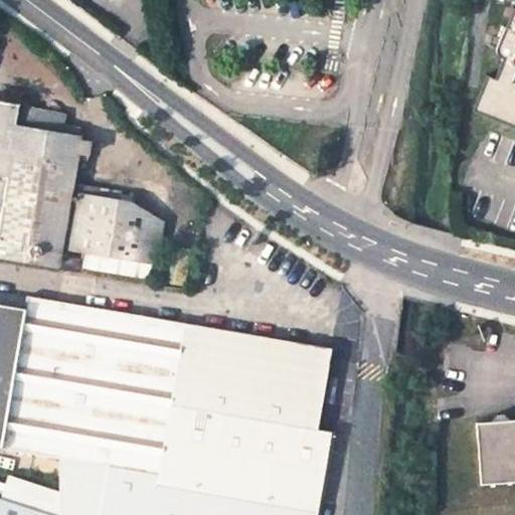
[(507,61),(499,80),(491,77),(481,105),(514,118),(514,18),(500,55),(507,61)]
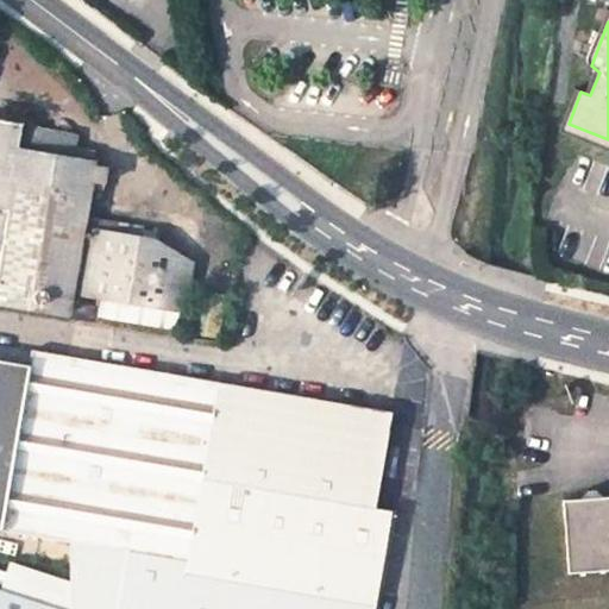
[(102,297),(100,315),(115,318),(119,300),(131,237),(85,228),(87,214),(92,188),(104,190),(108,168),(93,165),(93,163),(93,151),(74,146),(75,133),(24,124),(0,119),(0,301),(70,313),(70,311),(74,293),(100,296),(102,297)]
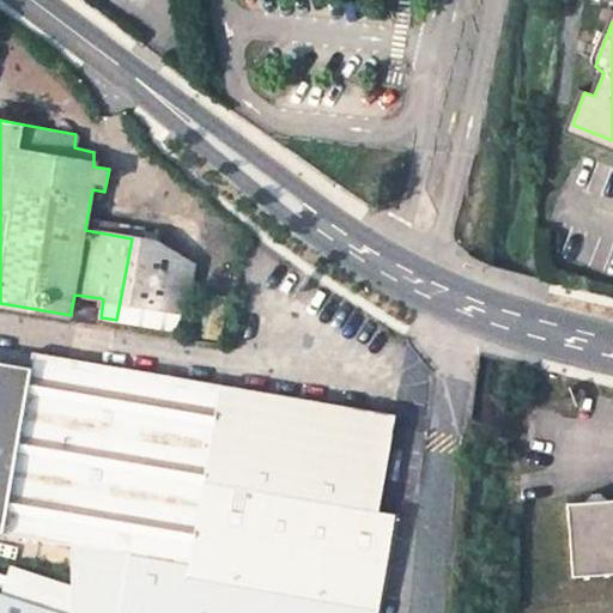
[(132,238),(134,224),(87,216),(85,230),(132,238)]
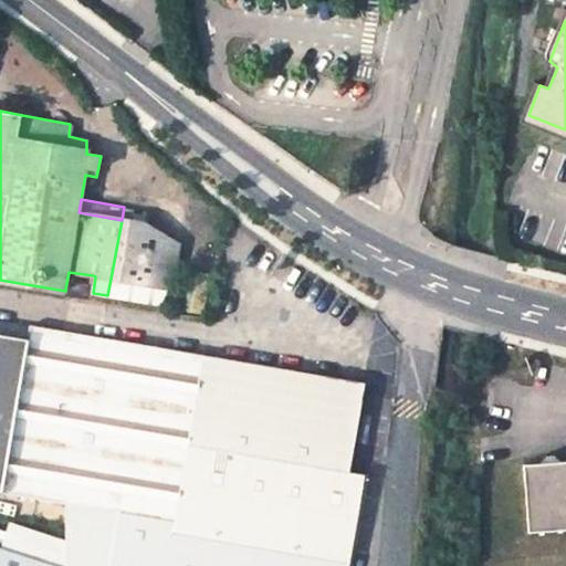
[(122,220),(144,223),(146,211),(124,207),(122,220)]
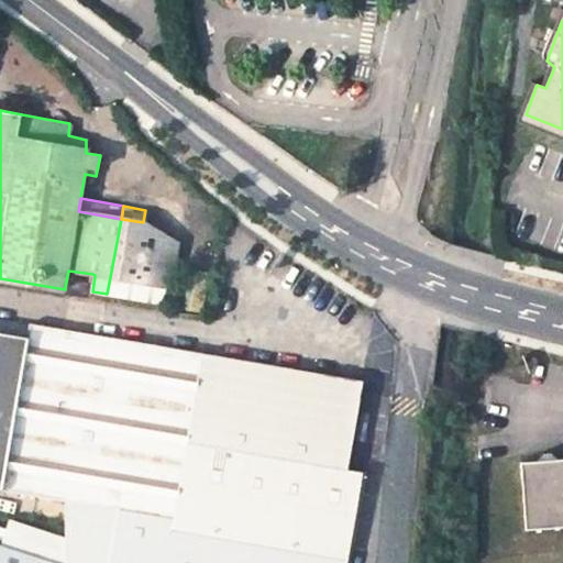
[(107,294),(168,304),(170,287),(178,243),(143,222),(121,219),(110,277),(107,294)]
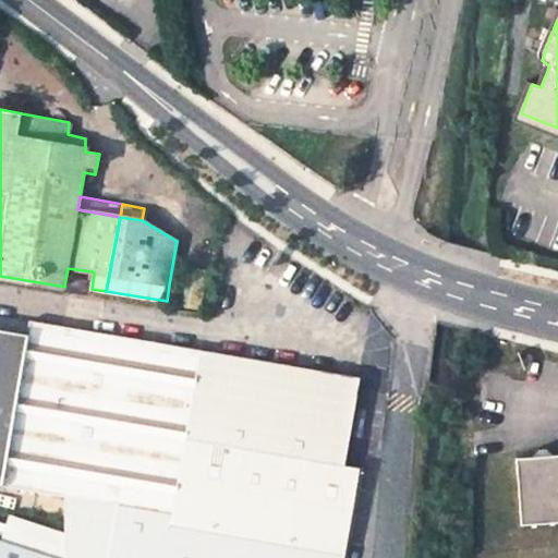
[(68,268),(64,284),(88,288),(92,271),(68,268)]
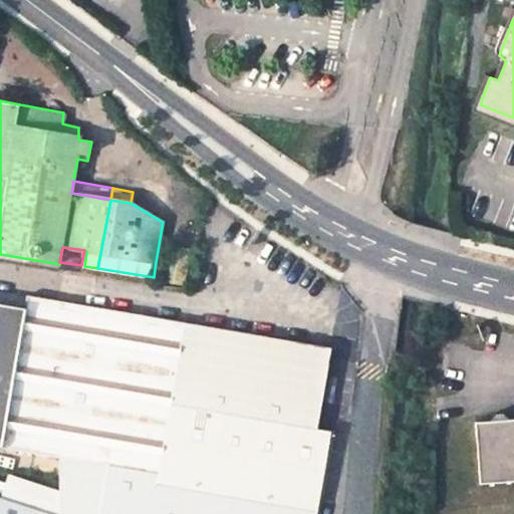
[(331,347),(27,295),(27,296),(25,307),(15,370),(0,367),(0,308),(1,303),(0,302),(0,446),(33,452),(32,461),(57,465),(111,475),(112,466),(158,475),(157,482),(316,510),(330,432),(316,430),(331,347)]
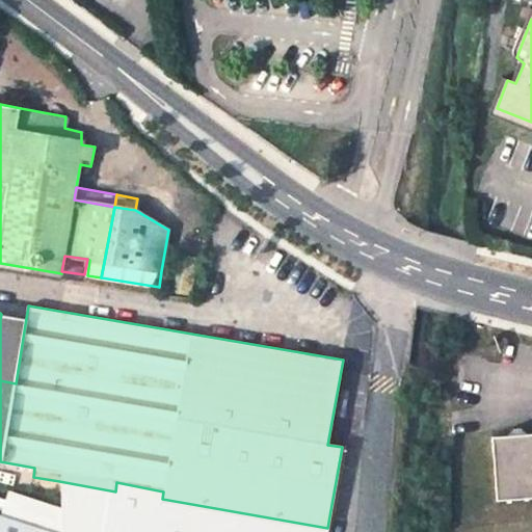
[(26,318),(1,314),(0,319),(0,380),(16,383),(26,318)]
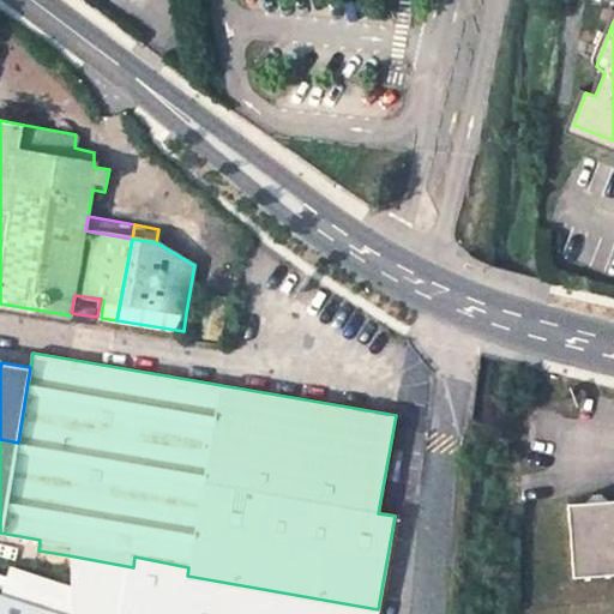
[(585,499),(587,505),(607,504),(606,500),(605,497),(601,494),(590,494),(585,499)]
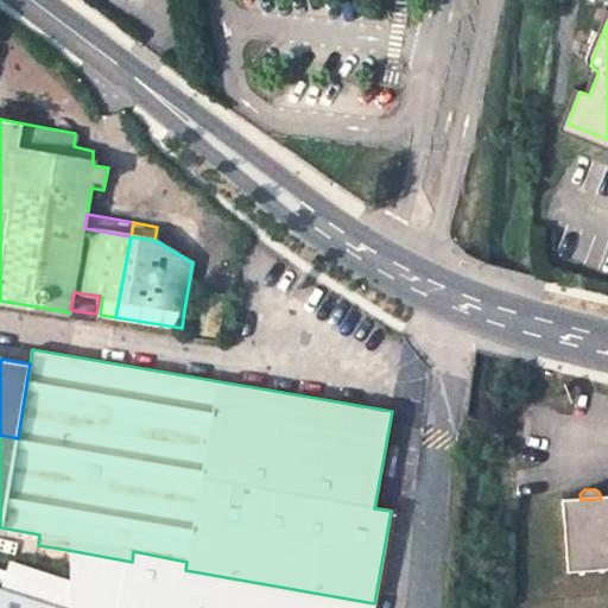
[(607,496),(601,499),(581,500),(563,500),(569,567),(607,563),(607,496)]
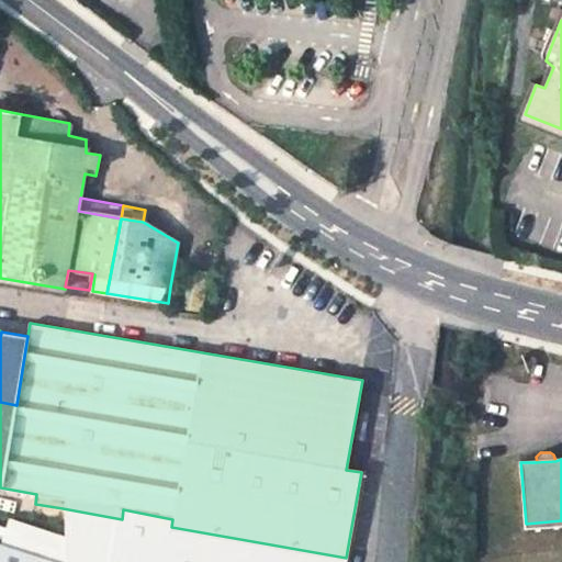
[(63,508),(64,532),(64,561),(345,561),(346,558),(171,527),(172,519),(123,509),(122,519),(63,508)]
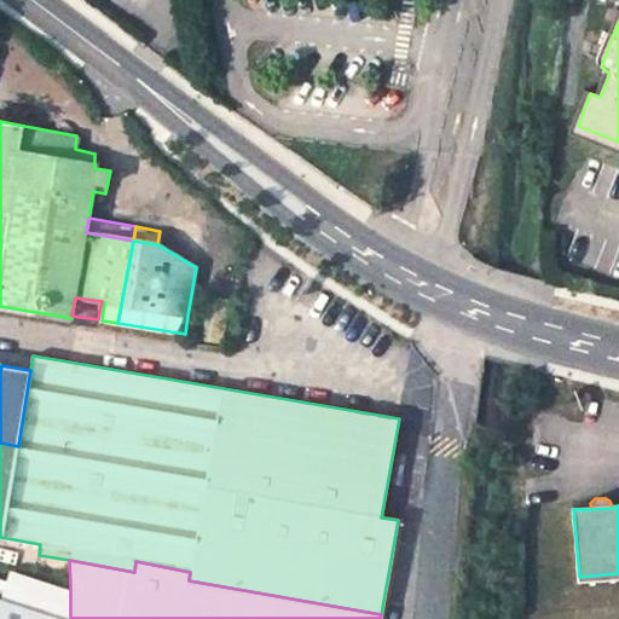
[(13,572),(3,603),(51,618),(70,618),(70,586),(13,572)]
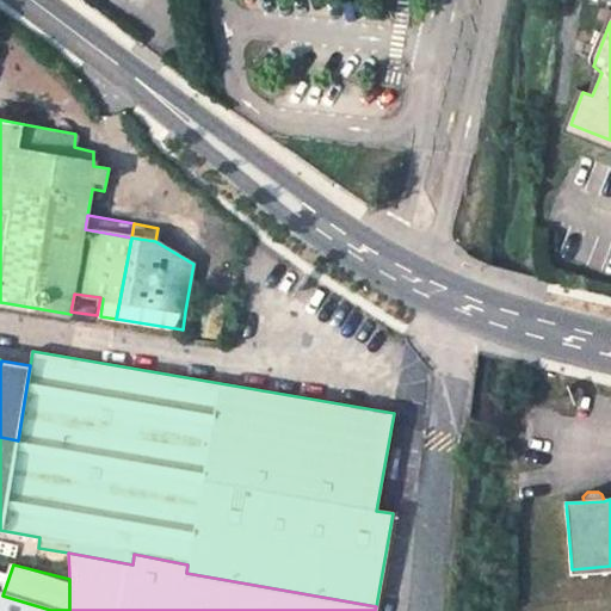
[(50,610),(2,596),(0,594),(0,610),(50,610)]
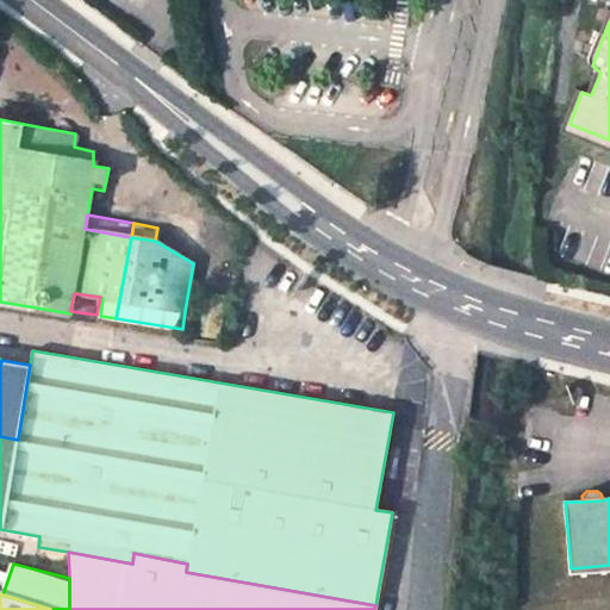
All buildings are outlined.
